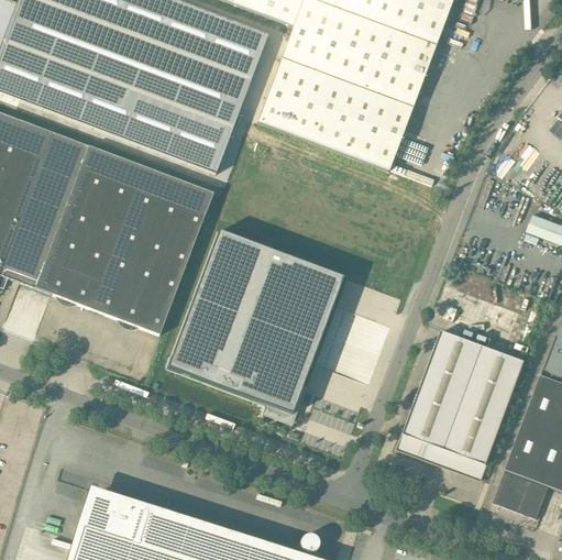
[(0,0),(0,90),(216,173),(268,33),(179,0),(18,0),(17,2),(10,0),(0,0)]
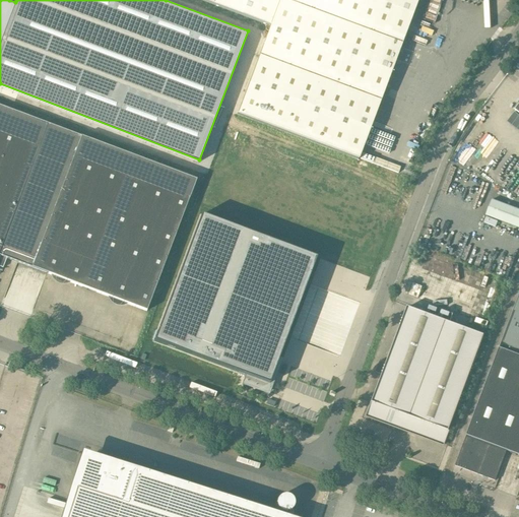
[(212,0),(272,22),(240,111),(360,155),(372,123),(417,0),(212,0)]
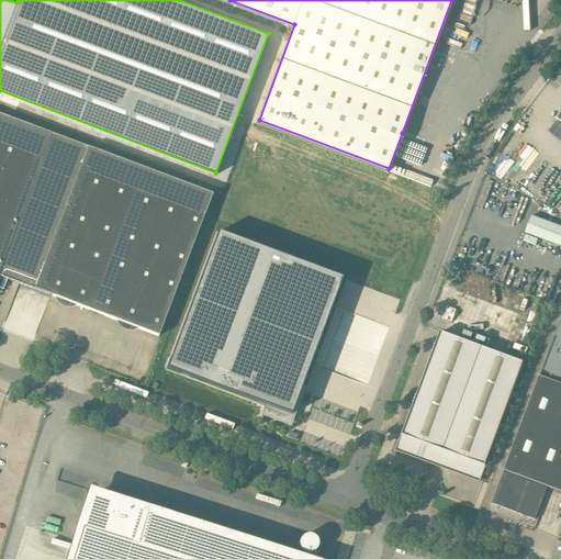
[(0,272),(1,274),(9,276),(8,276),(8,277),(53,293),(55,293),(78,302),(118,317),(139,325),(159,333),(206,210),(213,191),(0,110),(0,272)]
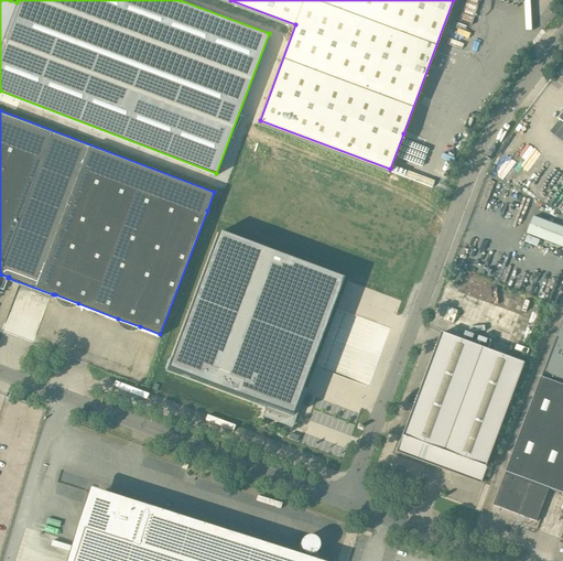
[(505,197),(518,203),(521,192),(508,187),(505,197)]
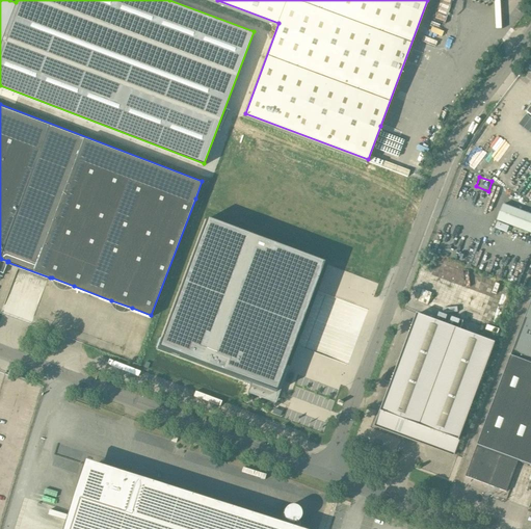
[(530,212),(503,202),(498,217),(530,230),(530,212)]
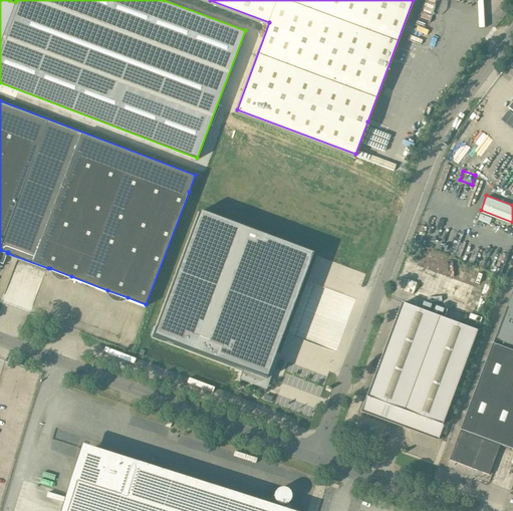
[(200,210),(154,334),(243,368),(241,375),(266,386),(277,354),(275,353),(313,252),(200,210)]
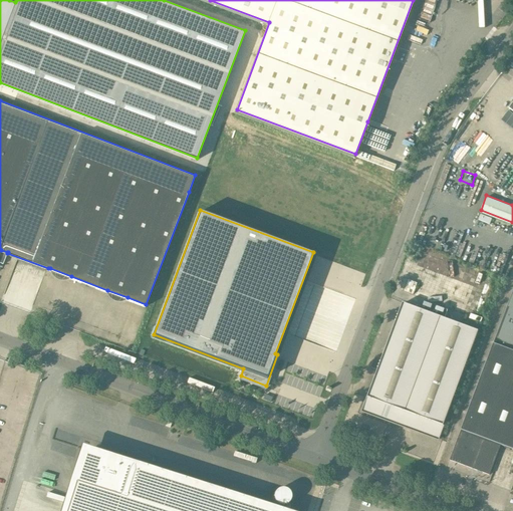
[(488,359),(451,458),(475,467),(490,472),(502,442),(512,446),(512,291),(495,341),(488,359)]
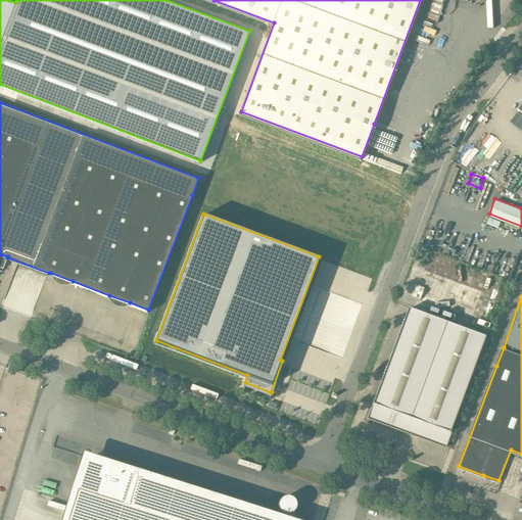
[(411,305),(371,416),(447,444),(488,334),(454,322),(417,309),(411,305)]
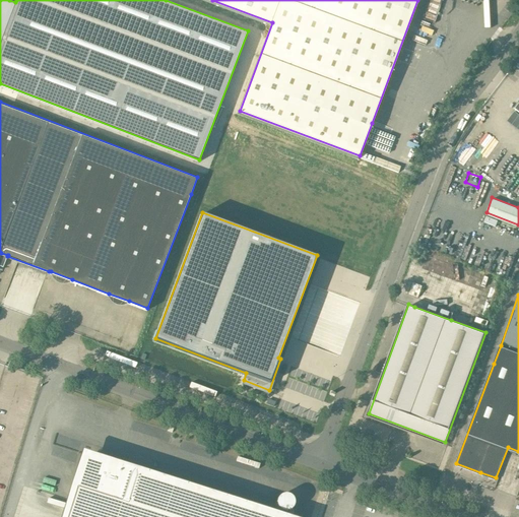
[(442,307),(439,315),(450,319),(453,312),(442,307)]
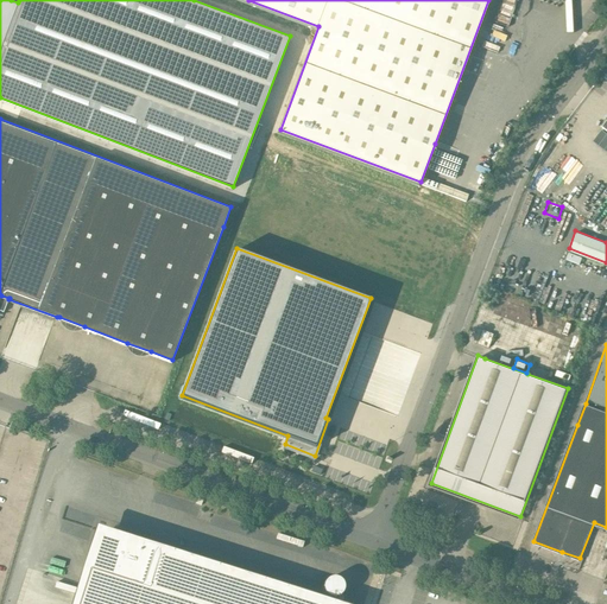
[(446,418),(441,431),(447,433),(451,420),(446,418)]
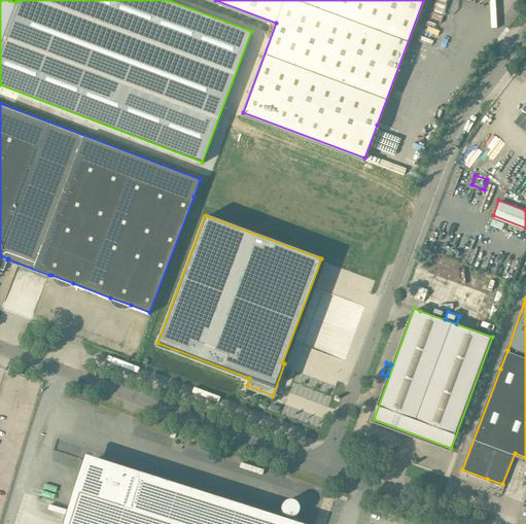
[(297,523),(94,458),(72,523),(297,523)]
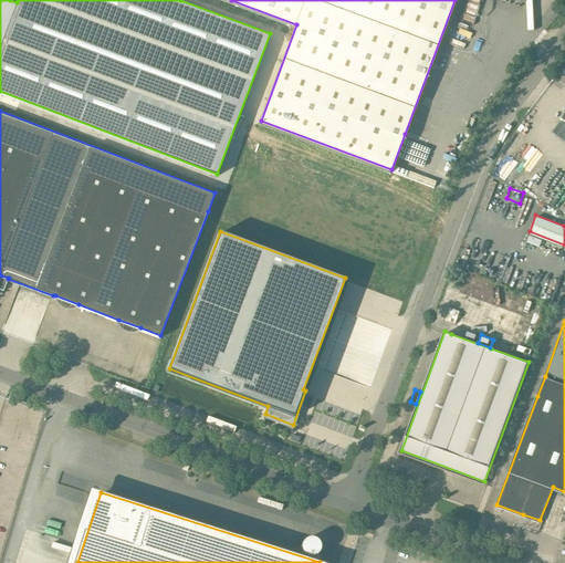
[(304,533),(299,550),(314,555),(320,539),(304,533)]
